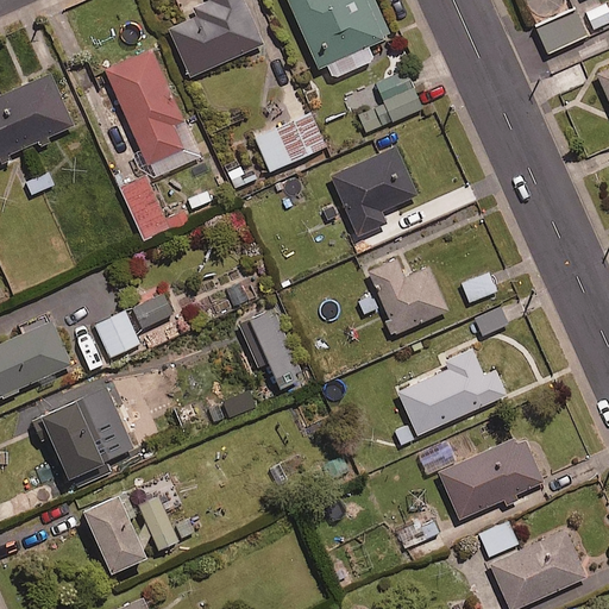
[(263,45),(243,0),(203,0),(184,10),(188,20),(169,29),(189,76),(263,45)]
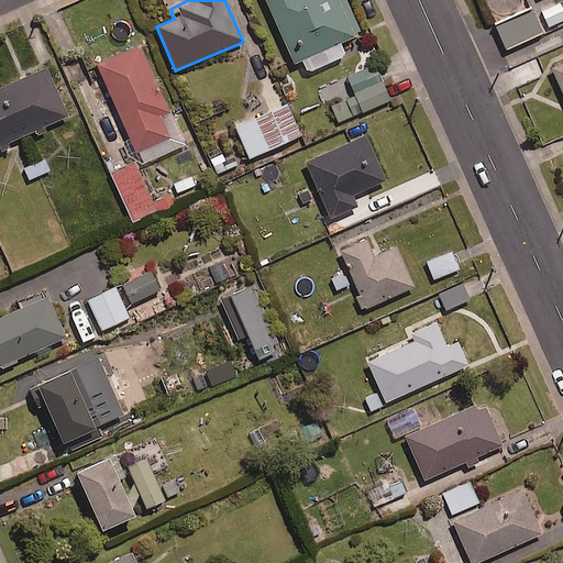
[(361,33),(346,0),(267,0),(295,63),(302,58),(308,72),(345,55),(340,42),(361,33)]
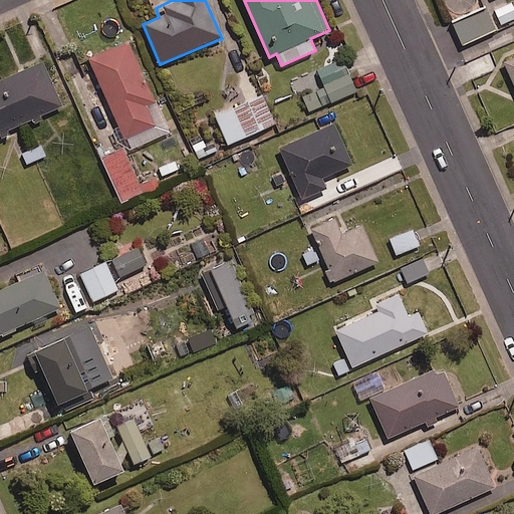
[(156,105),(127,42),(89,58),(125,140),(154,126),(146,109),(156,105)]
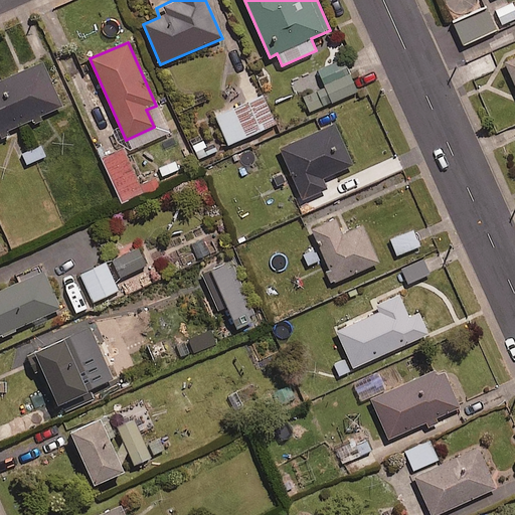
[(514,84),(514,57),(505,62),(514,84)]
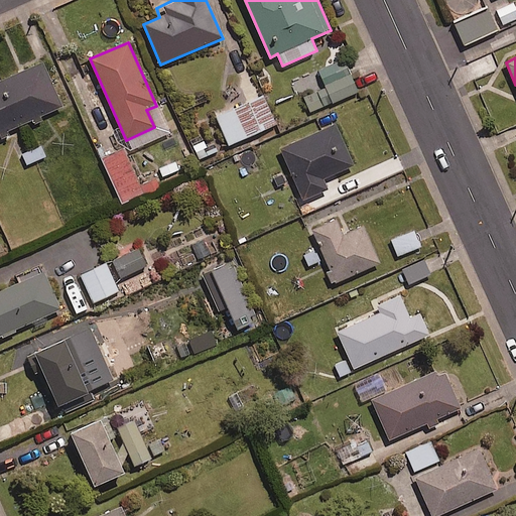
[(357,92),(344,59),(310,74),(317,91),(302,97),(309,112),(357,92)]
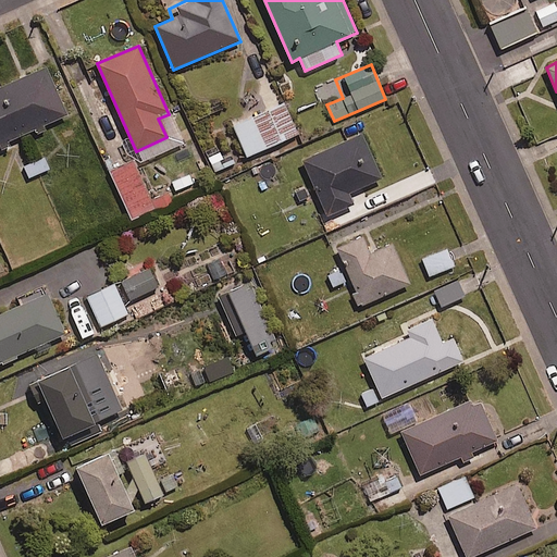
[(10,140),(33,130),(36,136),(50,131),(47,124),(66,115),(46,69),(0,88),(0,150),(1,152),(13,147),(10,140)]
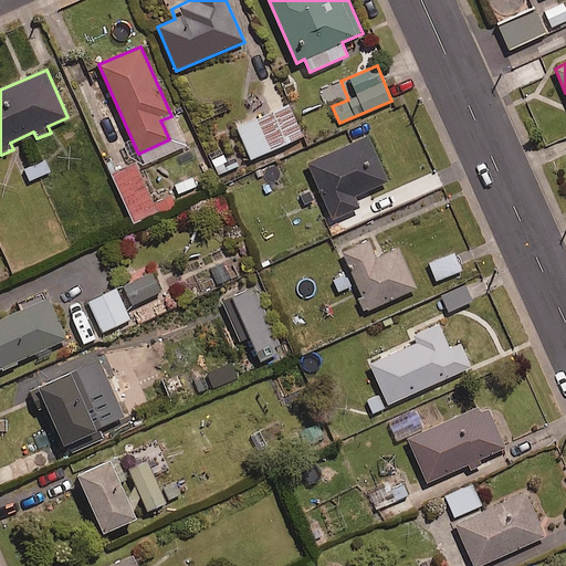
[(302,136),(287,103),(237,126),(251,159),(302,136)]
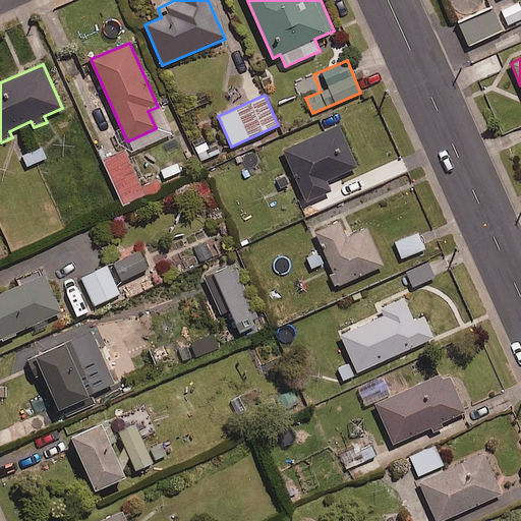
[(355,168),(338,127),(285,151),(307,201),(331,191),(326,181),(355,168)]
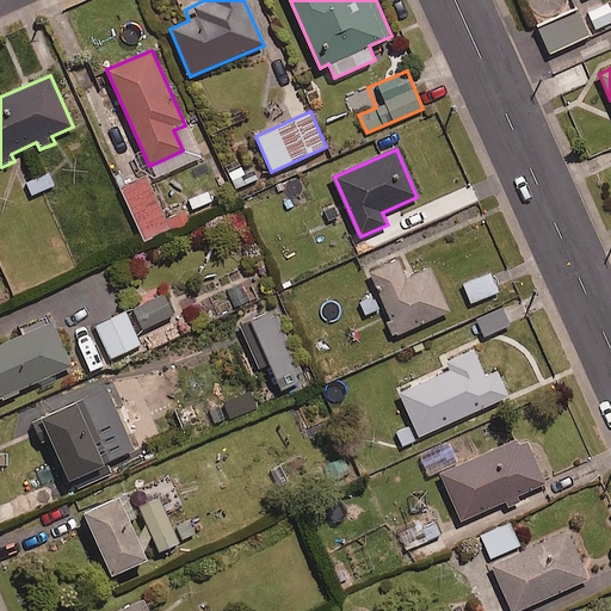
[(171,229),(148,178),(122,189),(144,240),(171,229)]
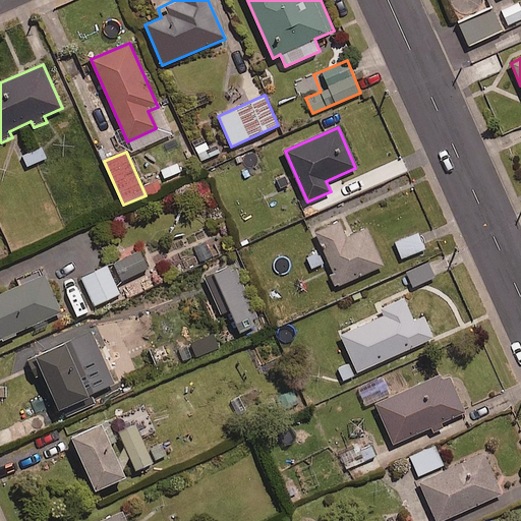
[(366,226),(321,247),(339,287),(385,266),(366,226)]
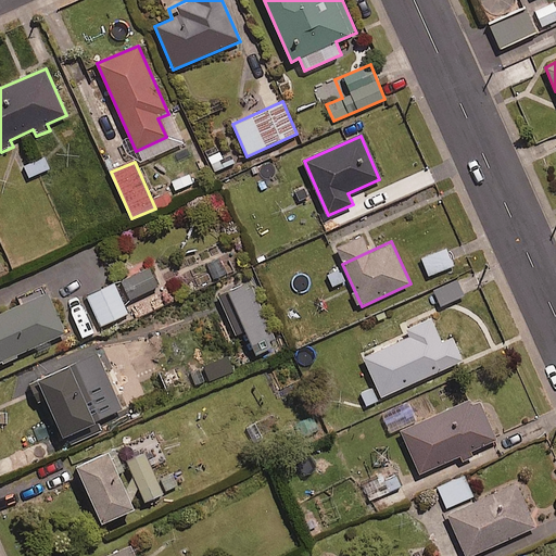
[(446,244),(420,256),(430,277),(455,265),(446,244)]
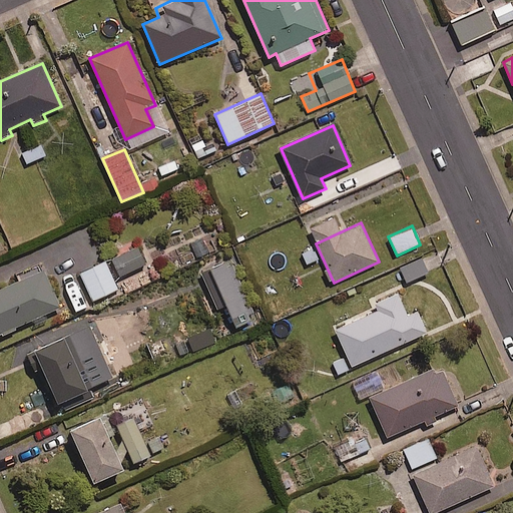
[(210,252),(201,236),(188,244),(196,260),(210,252)]
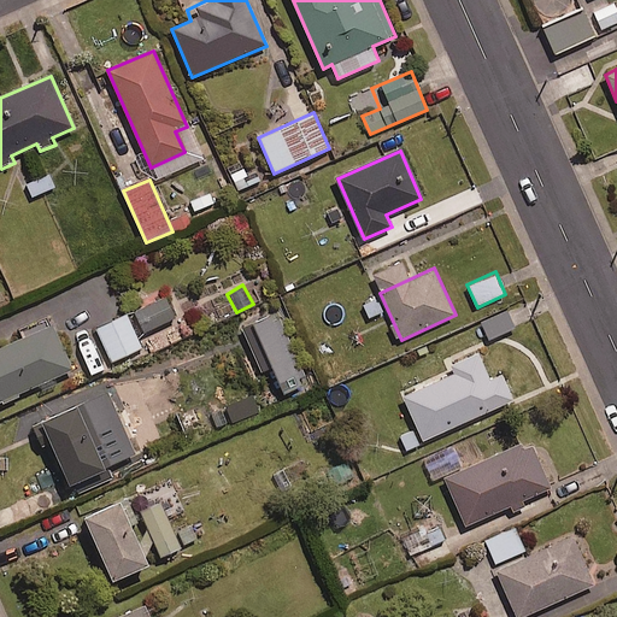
[(351,307),(356,316),(365,311),(370,319),(385,312),(377,295),(351,307)]
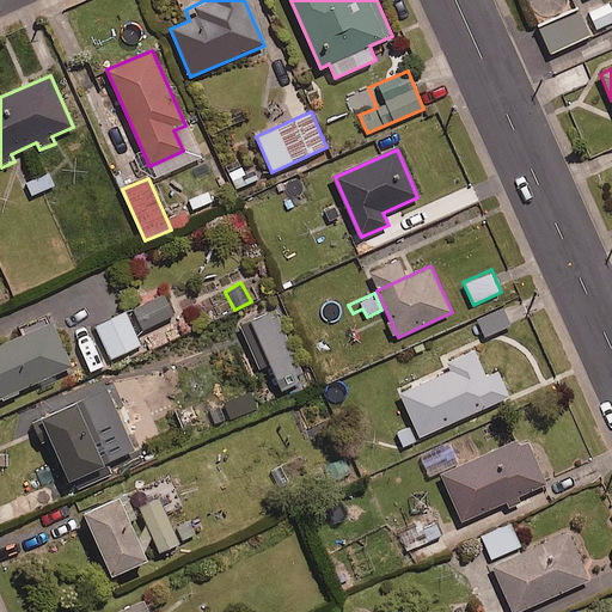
[(175,314),(164,294),(134,310),(145,330),(175,314)]
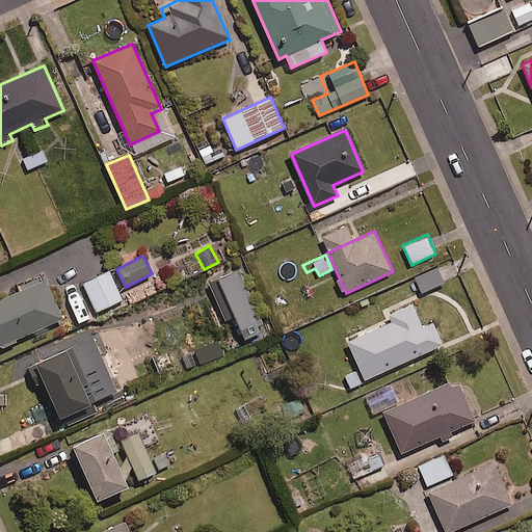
[(446,283),(439,267),(416,278),(422,293),(446,283)]
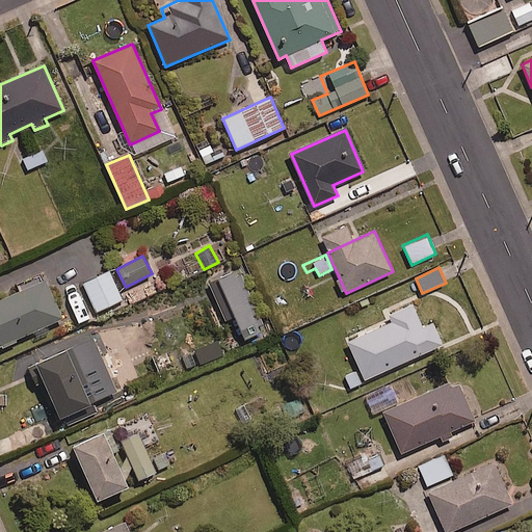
[(122,299),(108,272),(84,284),(97,312),(122,299)]
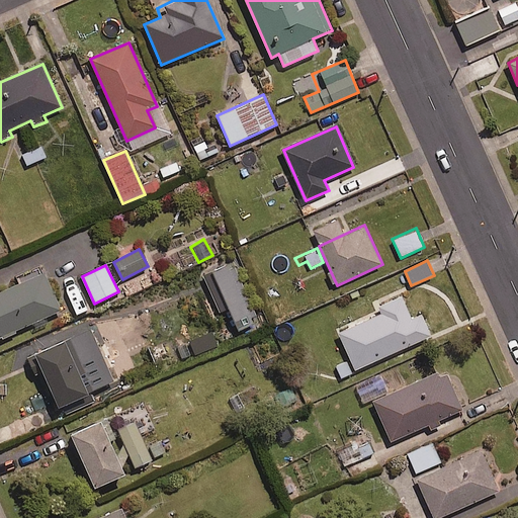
[(0,337),(61,311),(45,273),(0,292),(0,337)]
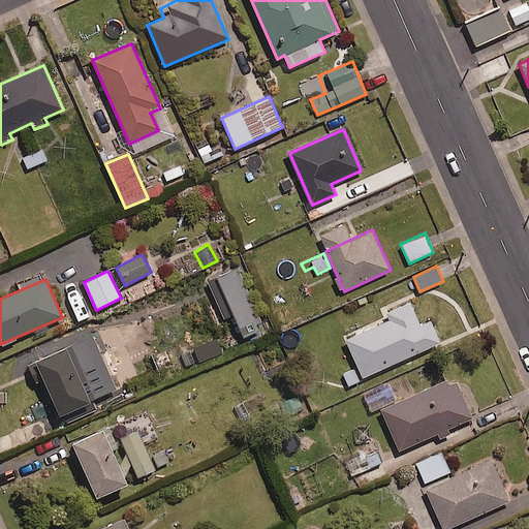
[(415,315),(413,311),(405,304),(396,304),(390,310),(389,321),(346,340),(363,377),(438,343),(430,323),(415,315)]
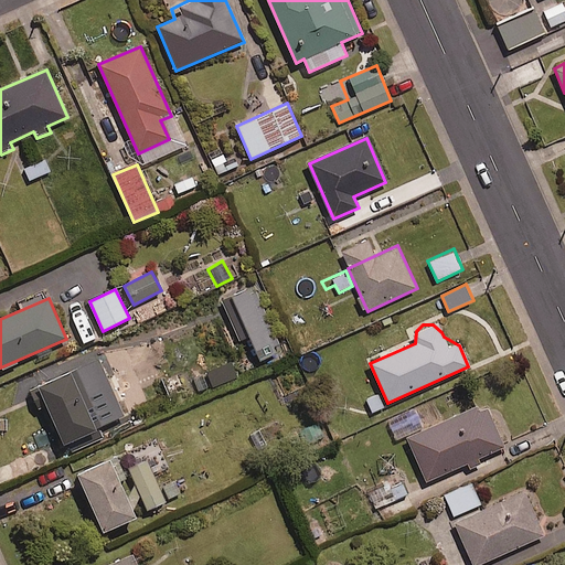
[(86,392),(76,370),(39,386),(64,445),(96,430),(81,394),(86,392)]
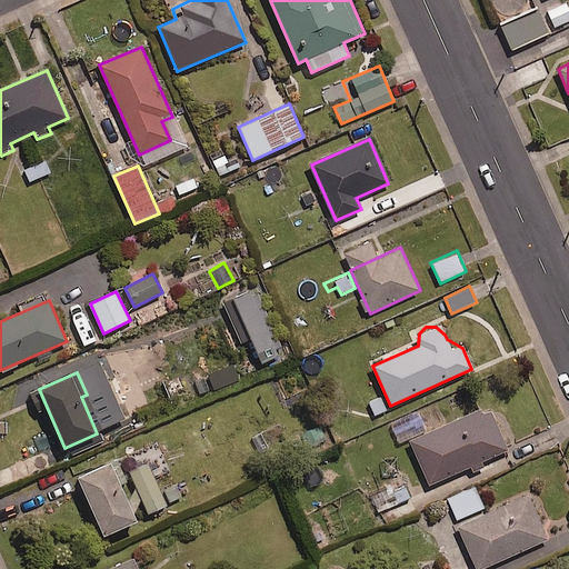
[(205,393),(199,381),(139,407),(145,420),(205,393)]
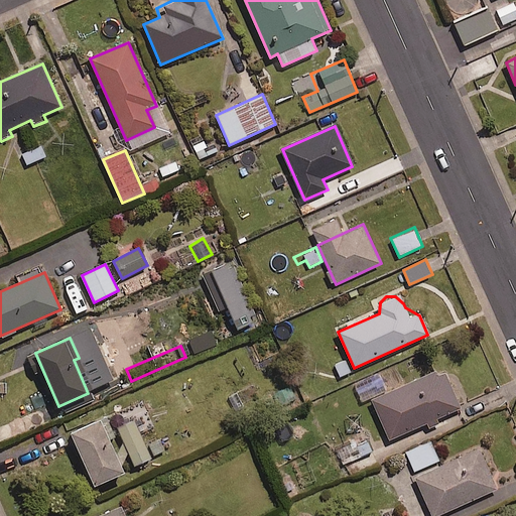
[(112,363),(96,370),(103,383),(118,376),(112,363)]
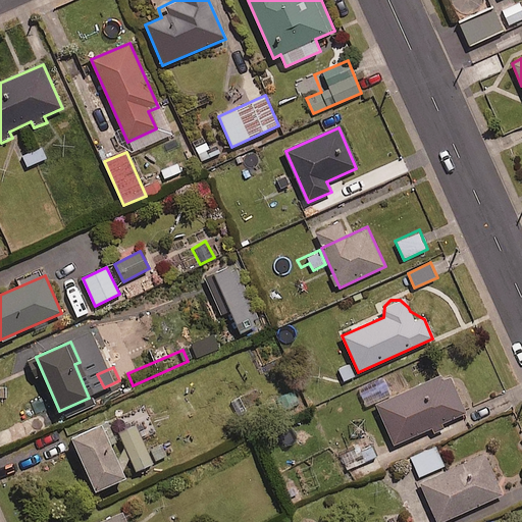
[(431,428),(434,436),(447,431),(444,424),(467,414),(450,373),(377,404),(395,445),(431,428)]
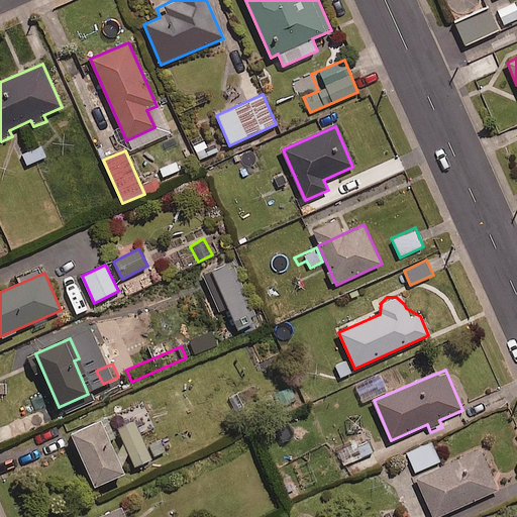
[(114,437),(106,419),(72,435),(95,487),(123,474),(108,440),(114,437)]
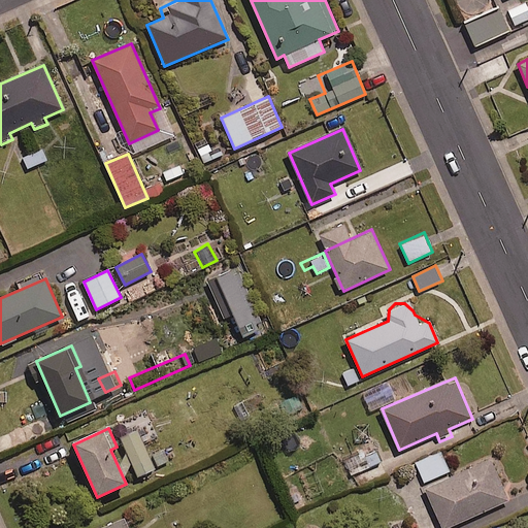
[(155,469),(137,429),(120,437),(137,477),(155,469)]
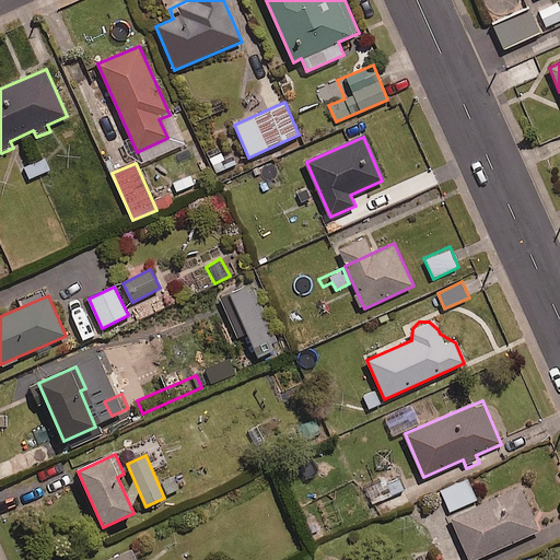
[(174,474),(159,481),(165,497),(182,489),(174,474)]
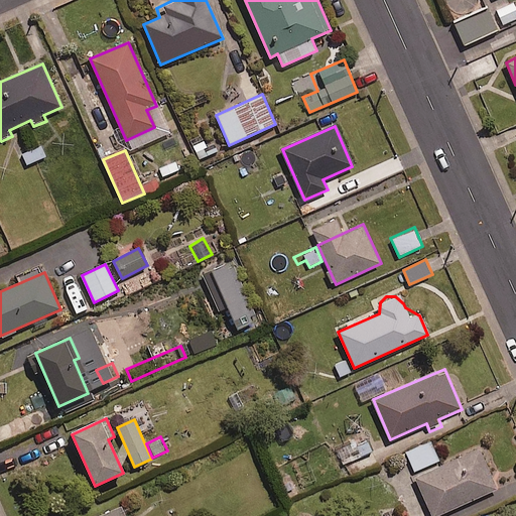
[(374,453),(368,437),(353,443),(359,459),(374,453)]
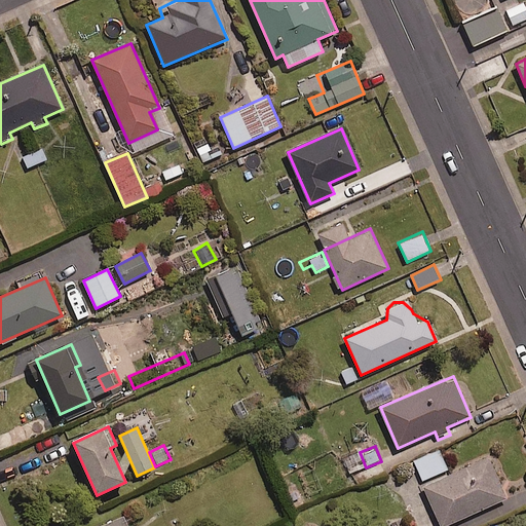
[(448,470),(440,450),(414,460),(422,480),(448,470)]
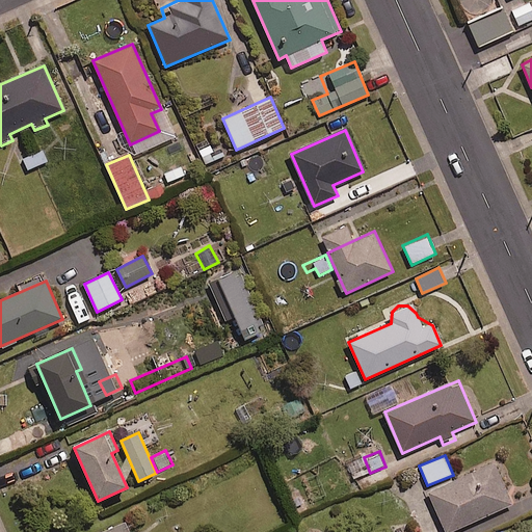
[(450,531),(513,504),(495,463),(427,494),(444,531),(450,531)]
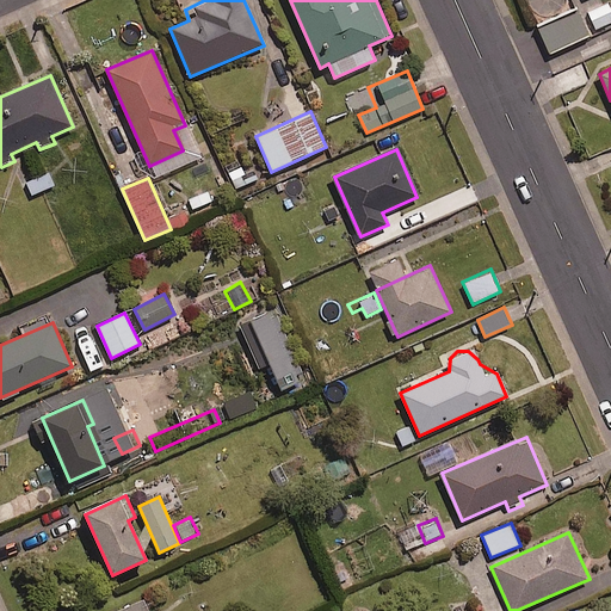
[(148,610),(144,600),(119,610),(148,610)]
